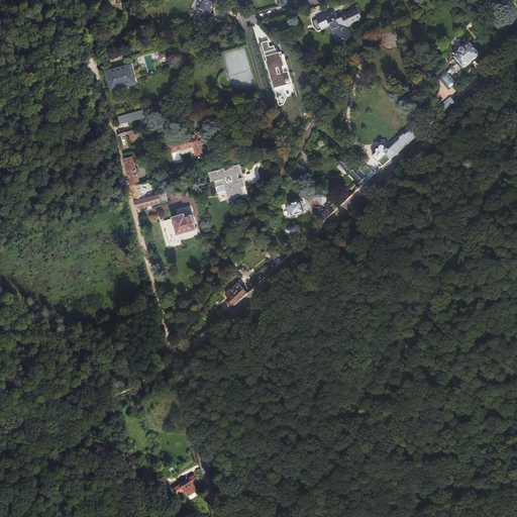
[(201,0),(198,6),(200,7),(199,9),(202,10),(203,9),(205,10),(205,9),(209,11),(215,0),(201,0)]
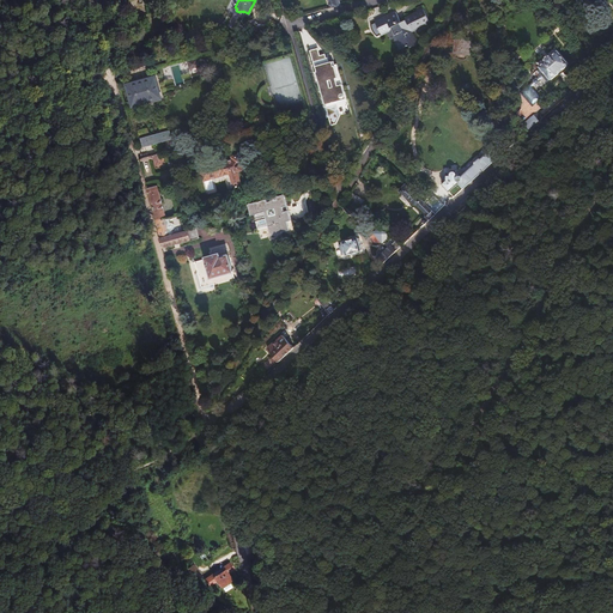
[(396,12),(375,22),(381,34),(390,29),(400,49),(407,46),(408,48),(417,44),(411,31),(429,23),(423,8),(417,11),(417,12),(400,20),(396,12)]
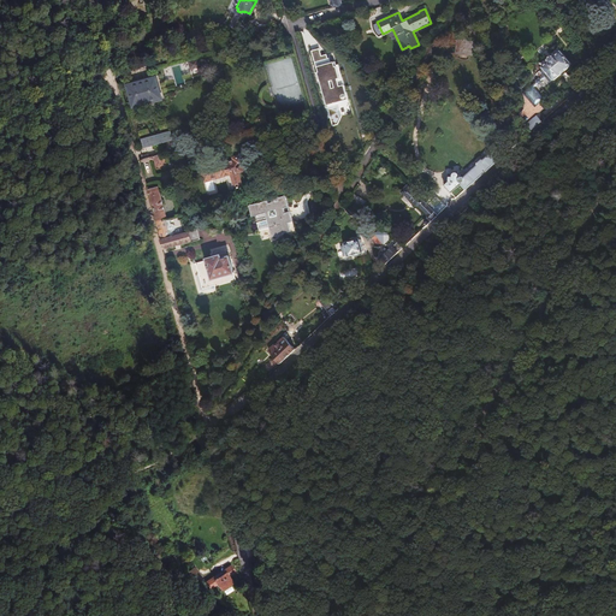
[(312,49),(327,104),(349,98),(345,83),(341,84),(338,77),(341,77),(337,65),(336,65),(335,60),(331,61),(330,57),(329,57),(327,54),(323,55),(320,47),(312,49)]
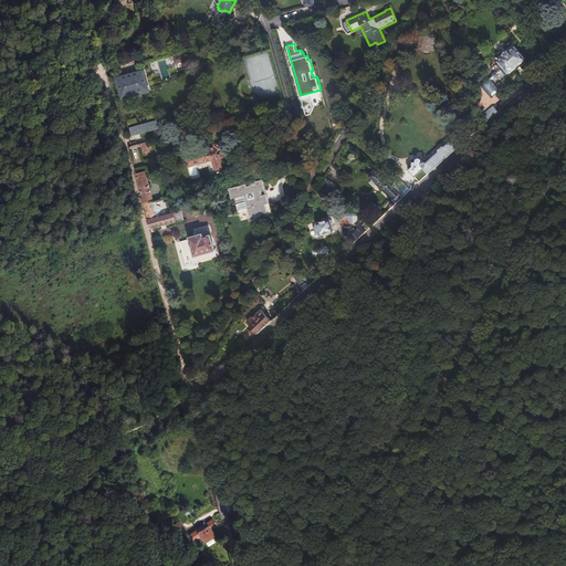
[(503,58),(498,62),(507,74),(509,74),(524,60),(524,59),(515,48),(510,52),(509,52),(505,52),(502,54),(502,58),(503,58)]
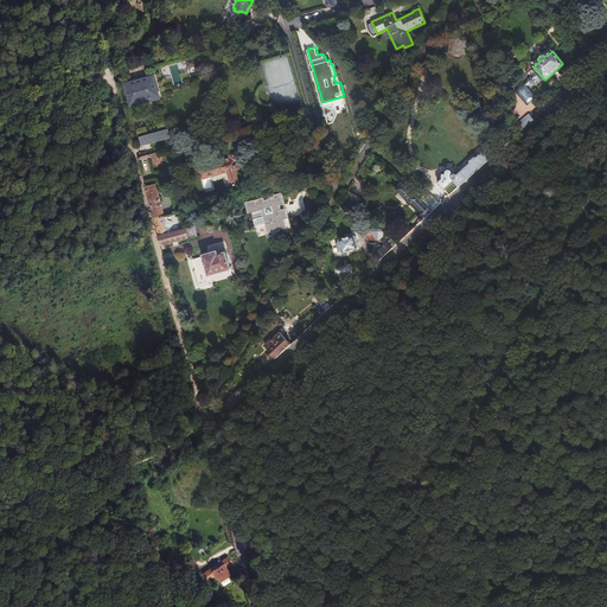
[(189,68),(196,65),(195,58),(186,59),(189,68)]
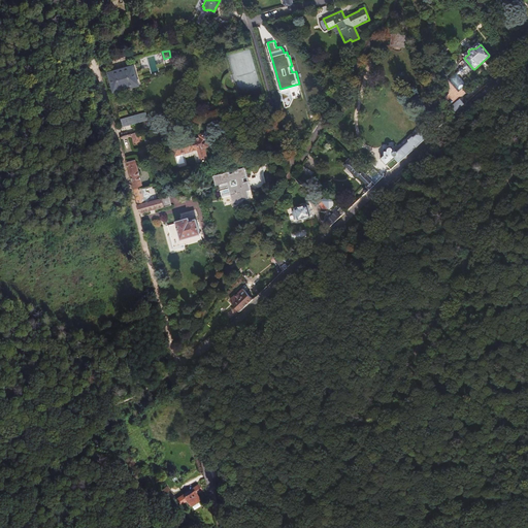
[(107,72),(113,93),(140,86),(134,65),(107,72)]
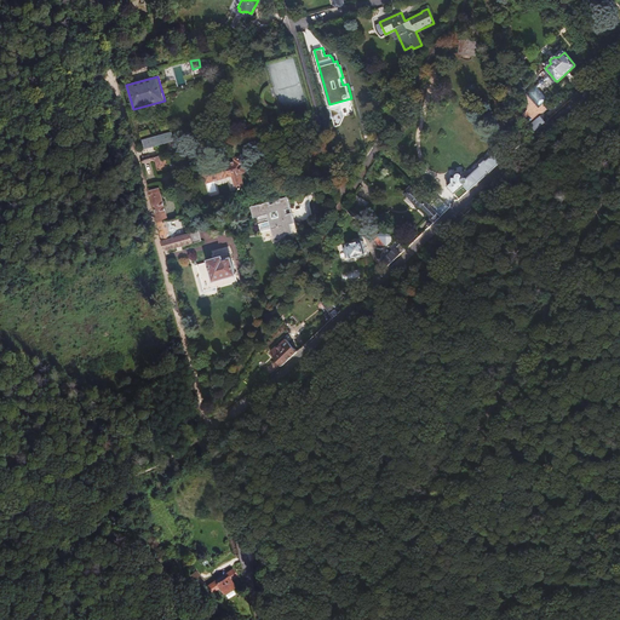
[(539,107),(547,98),(537,86),(528,93),(539,107)]
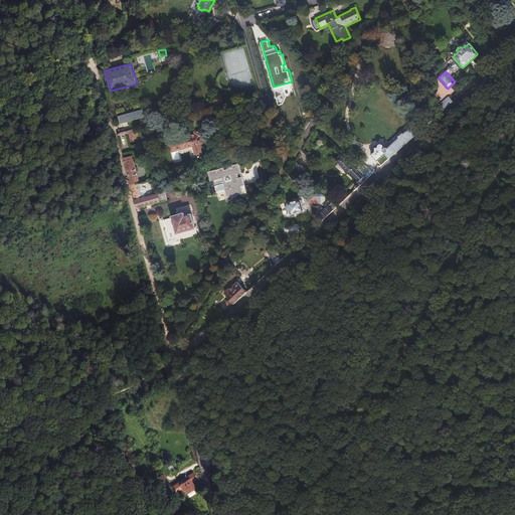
[(451,104),(456,100),(451,95),(446,99),(447,100),(451,104)]
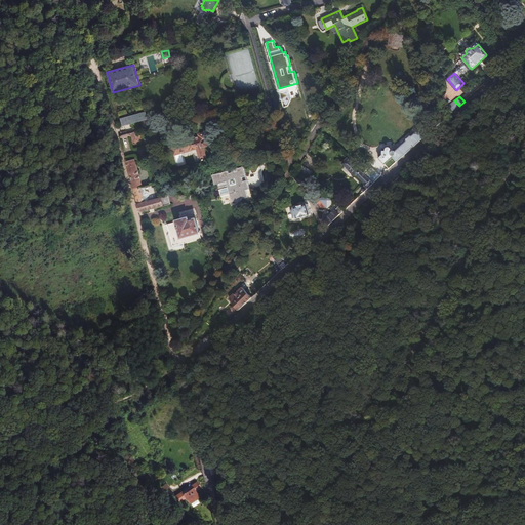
[(448,111),(450,114),(459,106),(455,102),(453,103),(452,102),(447,107),(450,110),(448,111)]
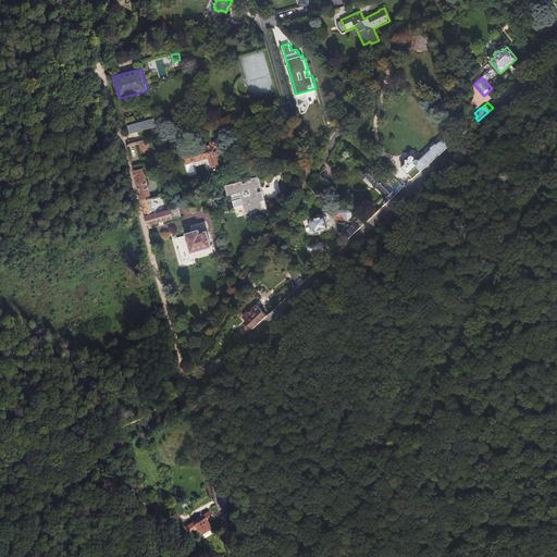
[(128,125),(131,134),(158,126),(155,118),(128,125)]
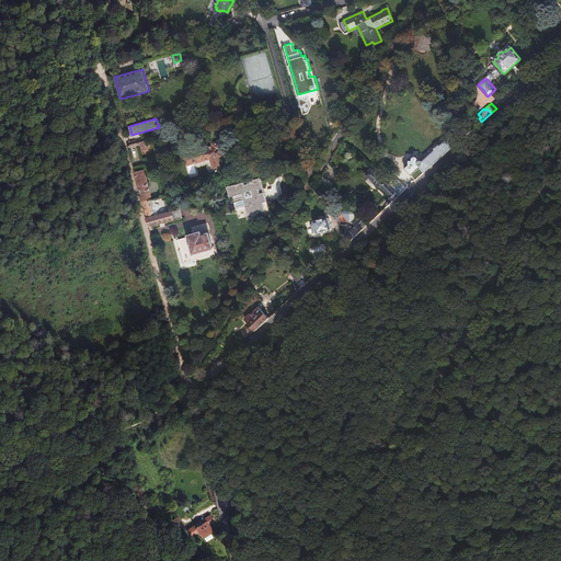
[(415,180),(458,141),(453,135),(439,147),(438,146),(435,148),(435,150),(423,161),(422,160),(418,160),(419,159),(419,158),(418,157),(416,156),(415,156),(414,156),(413,157),(412,158),(412,159),(412,160),(409,159),(409,164),(404,168),(415,180)]
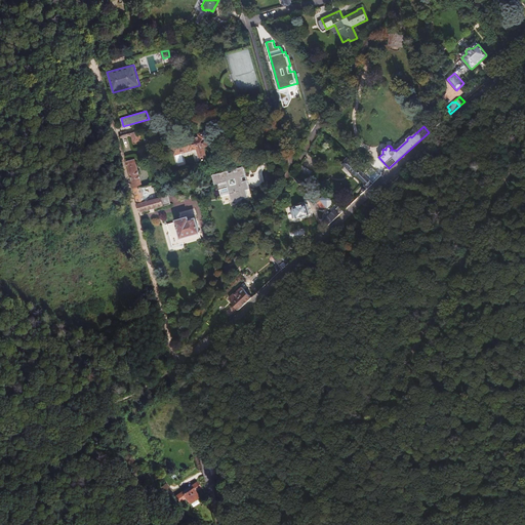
[(137,131),(120,135),(121,142),(124,140),(125,146),(126,145),(124,138),(132,137),(133,144),(140,143),(137,131)]
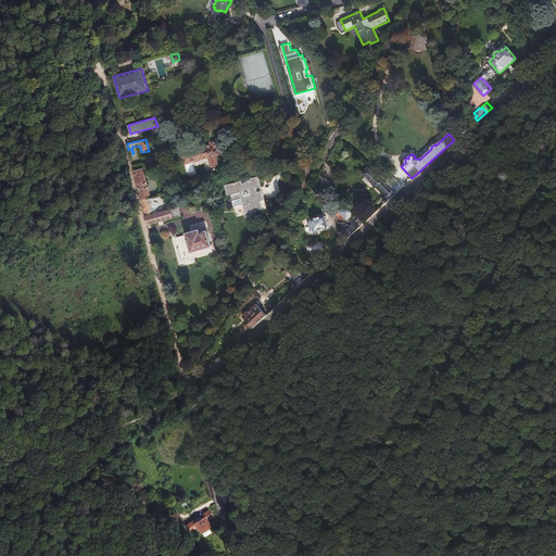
[(196,148),(182,151),(187,166),(210,160),(212,171),(219,168),(217,159),(223,158),(222,151),(227,150),(224,140),(211,143),(211,146),(196,150),(196,148)]
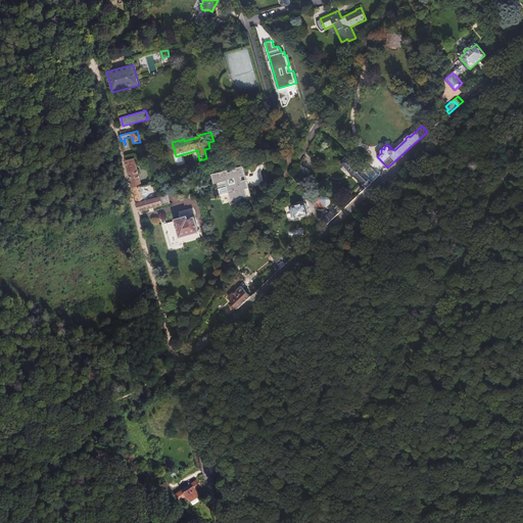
[(304,156),(302,164),(311,168),(314,158),(304,156)]
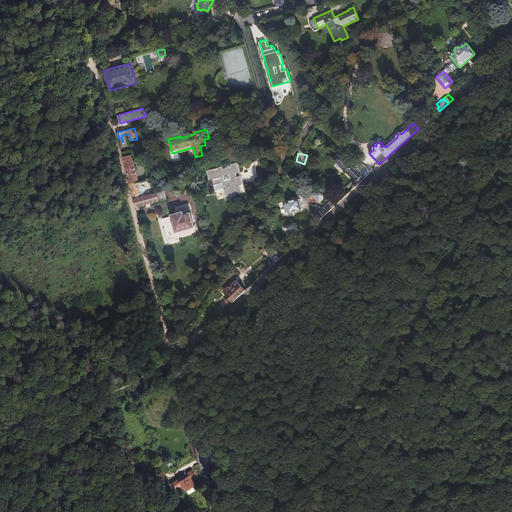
[(355,170),(339,154),(333,159),(336,162),(337,161),(346,171),(348,171),(354,178),(354,181),(355,182),(352,184),(355,187),(363,179),(355,170)]
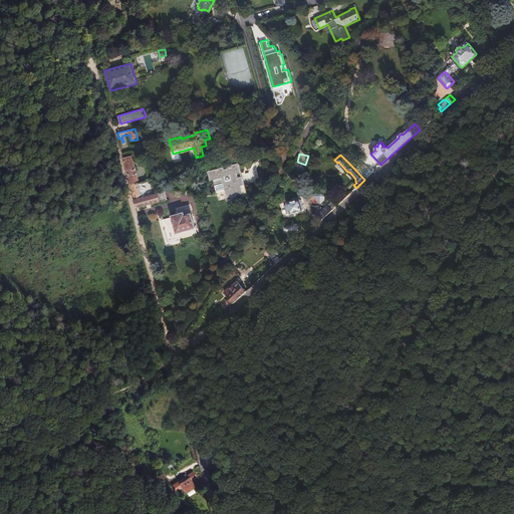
[(126,171),(130,179),(137,177),(131,157),(123,159),(126,171)]
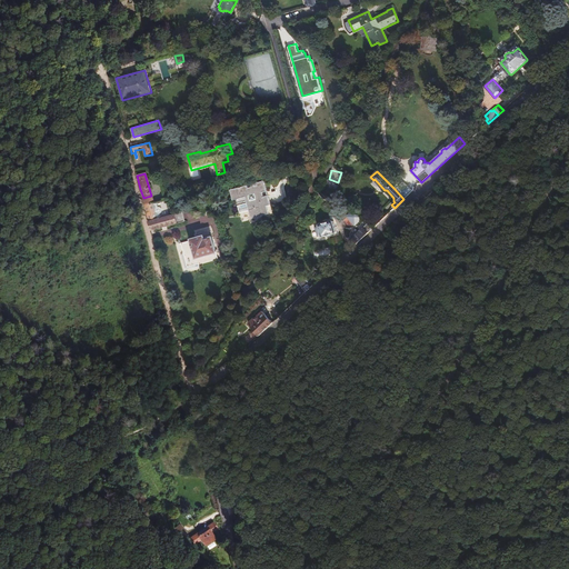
[(248,183),(231,188),(233,198),(247,195),(252,217),(269,212),(268,205),(271,203),(265,179),(251,182),(252,186),(249,187),(248,183)]
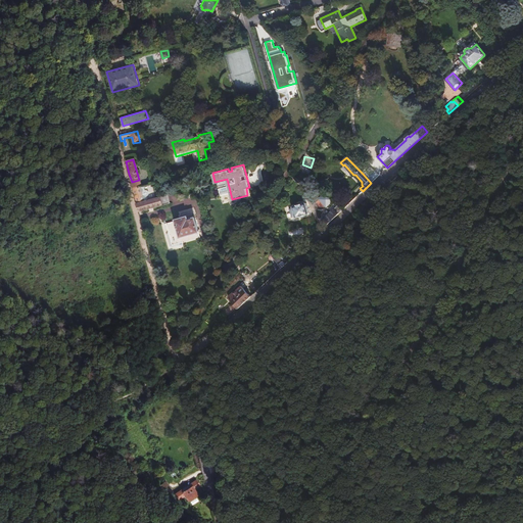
[(370,167),(363,174),(371,183),(379,176),(370,167)]
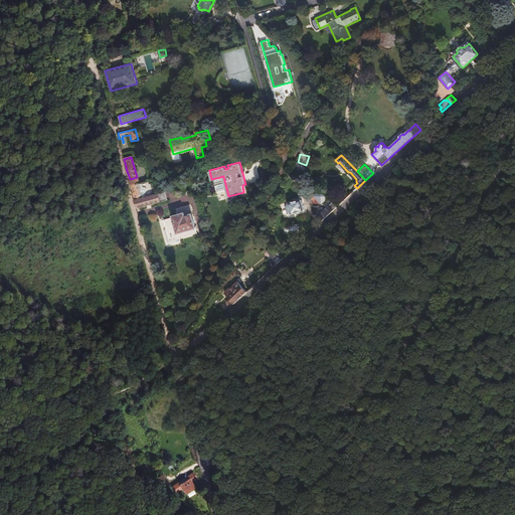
[(132,186),(138,184),(137,177),(130,179),(132,186)]
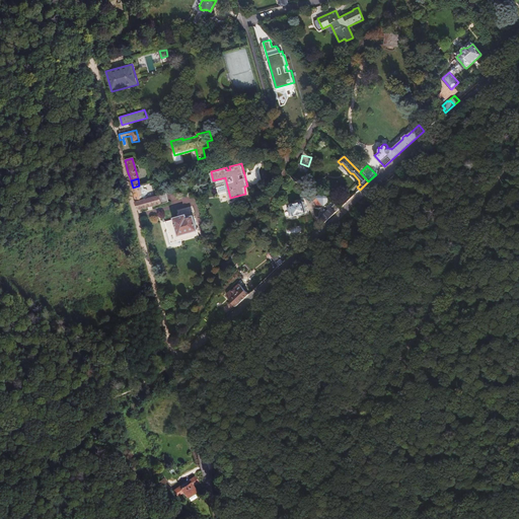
[(133,188),(138,209),(160,204),(158,196),(143,200),(139,186),(133,188)]
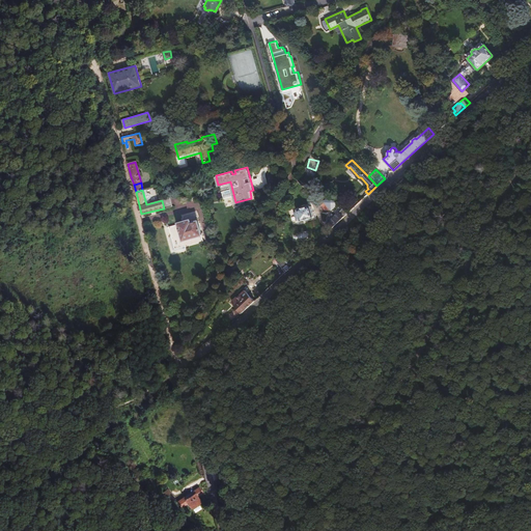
[(338,201),(333,195),(328,199),(333,206),(338,201)]
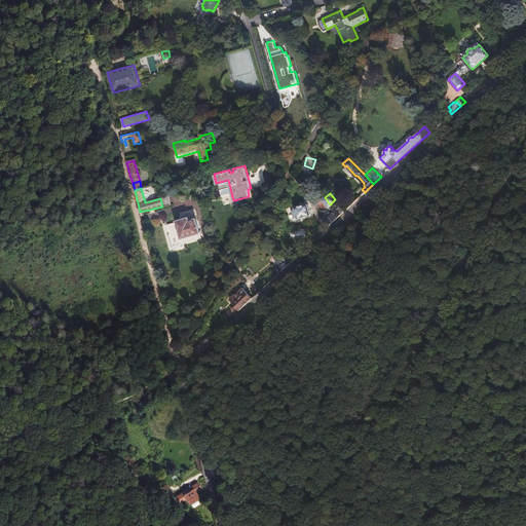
[(335,199),(330,204),(329,204),(332,209),(338,202),(335,199)]
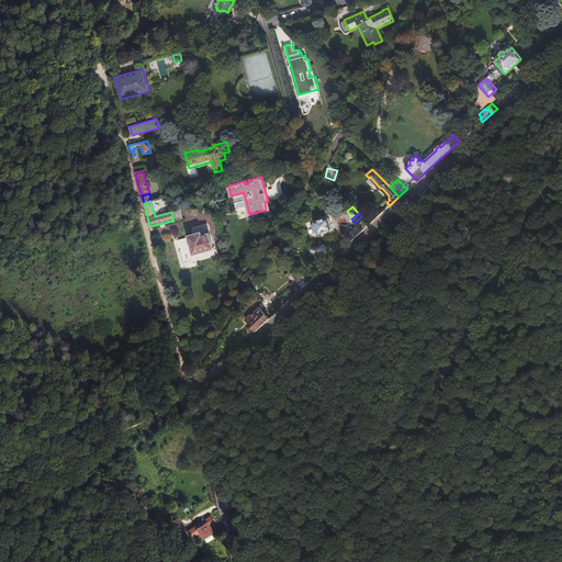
[(313,224),(310,225),(313,235),(316,234),(317,234),(317,235),(318,235),(330,231),(332,231),(332,229),(332,228),(328,220),(328,218),(327,218),(314,223),(313,223),(313,224)]
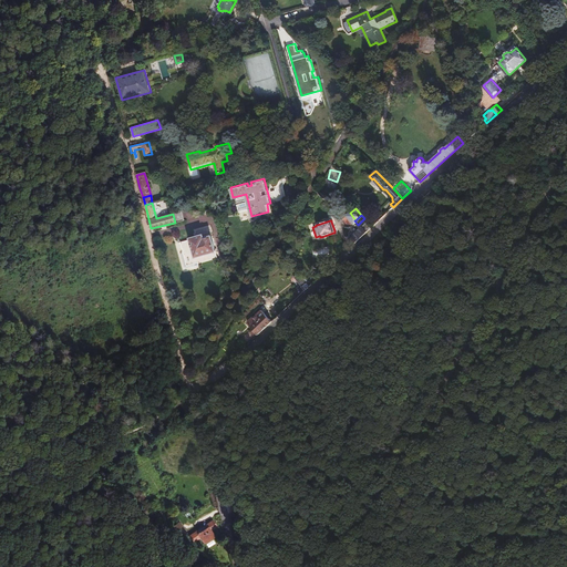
[(372,227),(368,222),(363,226),(366,228),(368,232),(372,227)]
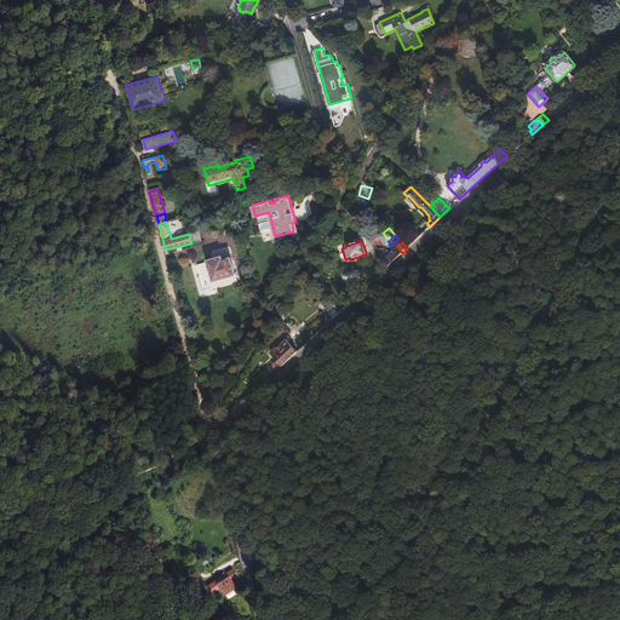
[(402,253),(400,250),(397,251),(395,248),(390,253),(388,250),(382,256),(384,259),(382,262),(386,267),(402,253)]
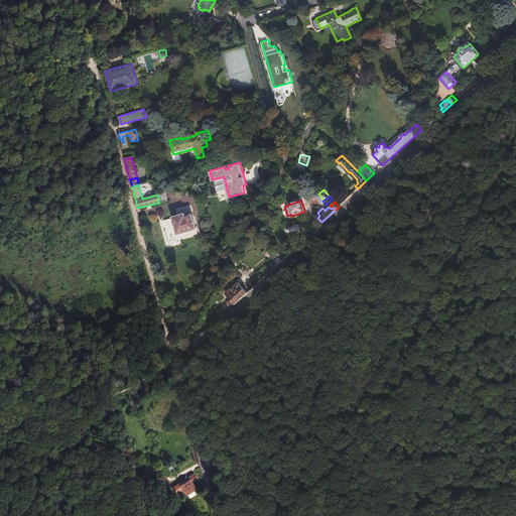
[(180,216),(173,218),(175,223),(173,223),(174,225),(175,225),(178,234),(196,229),(191,212),(180,216)]
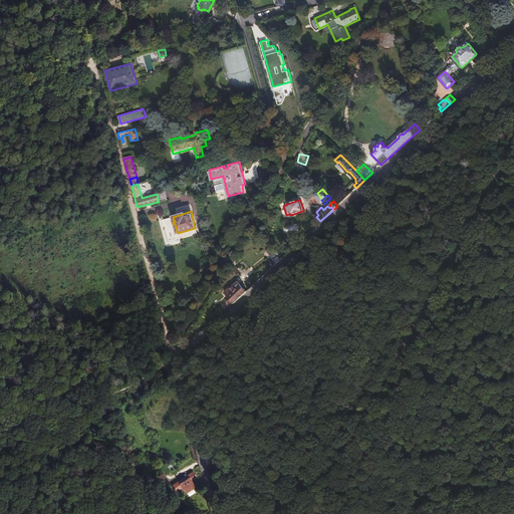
[(278,252),(269,245),(266,248),(267,249),(269,251),(267,253),(271,257),(268,260),(273,266),(283,256),(278,252)]
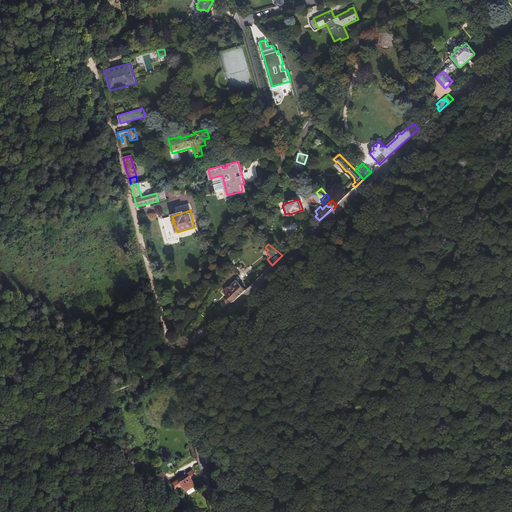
[(225,300),(230,305),(245,290),(236,280),(223,291),(226,294),(225,296),(227,297),(225,300)]
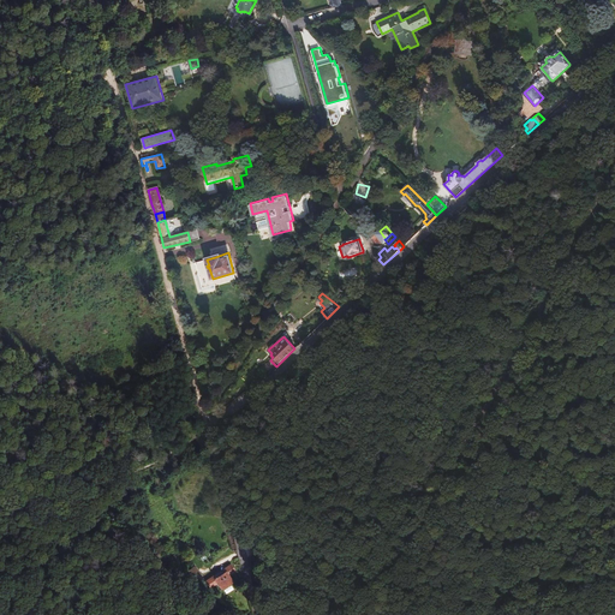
[(214,577),(204,584),(206,585),(207,584),(210,589),(218,584),(221,590),(233,583),(228,577),(236,572),(232,565),(224,571),(225,571),(222,572),(224,574),(216,579),(215,577),(214,578),(214,577)]
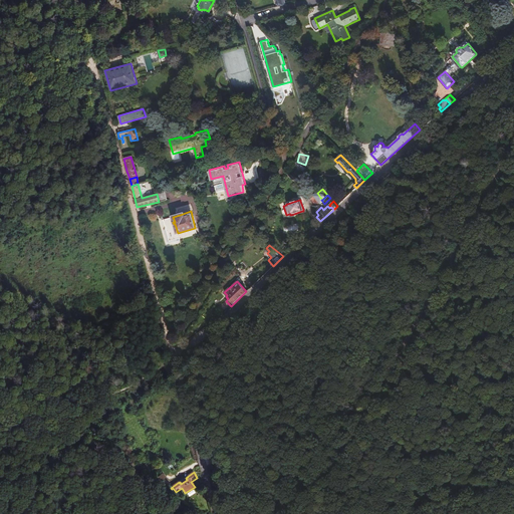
[(156,478),(165,488),(171,483),(163,473),(156,478)]
